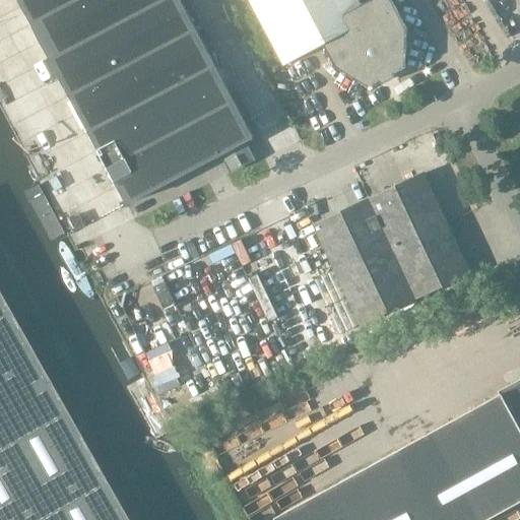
[(17,0),(49,60),(69,98),(196,30),(180,0),(17,0)]
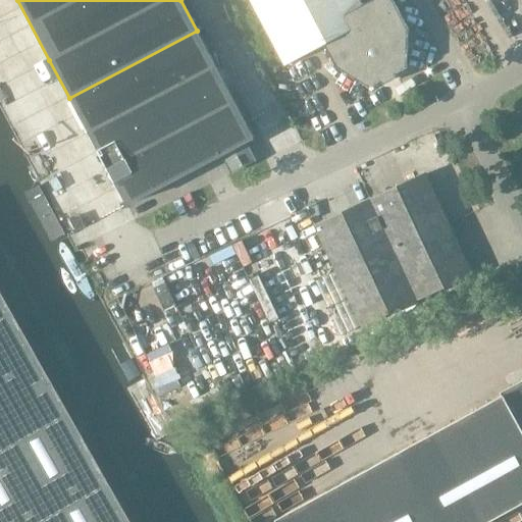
[(374,0),(363,6),(359,0),(250,0),(285,66),(324,46),(335,68),(369,90),(380,84),(384,86),(396,80),(396,75),(407,69),(409,30),(393,0),(374,0)]
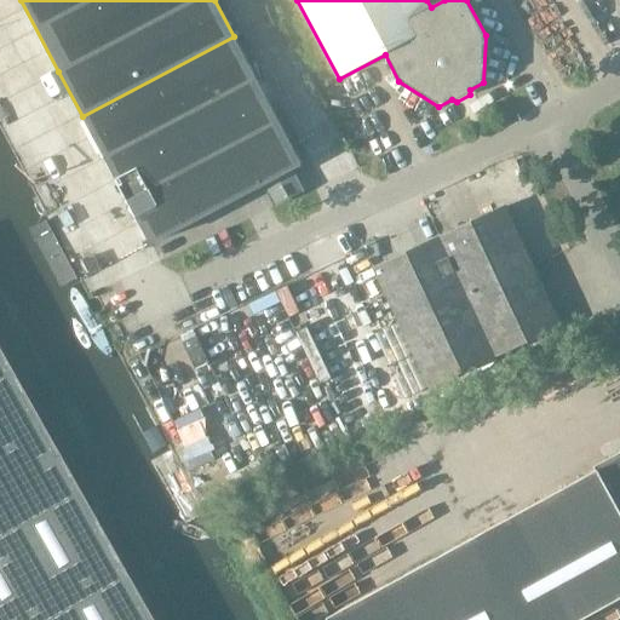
[(257,79),(234,36),(82,116),(105,159),(257,79)]
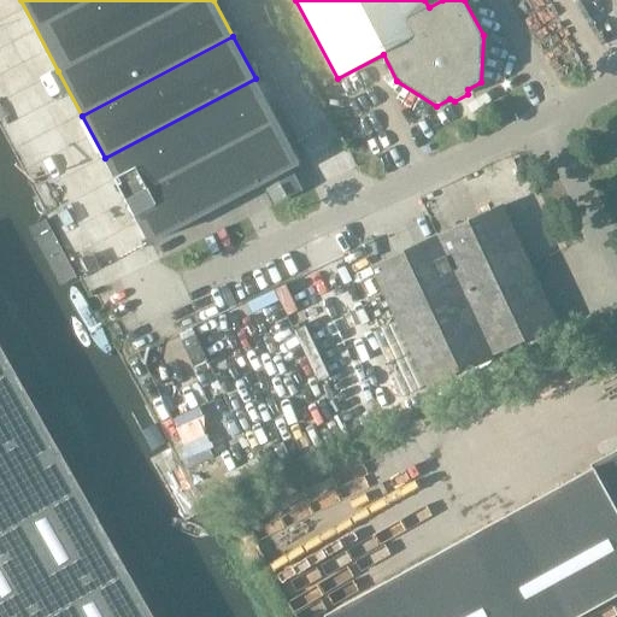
[(256,78),(105,158),(150,244),(300,164),(300,163),(256,78)]
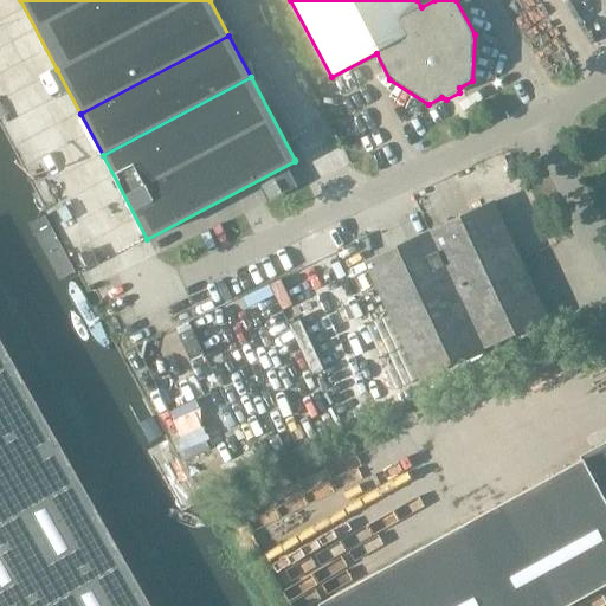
[(457,294),(522,263),(495,205),(430,236),(457,294)]
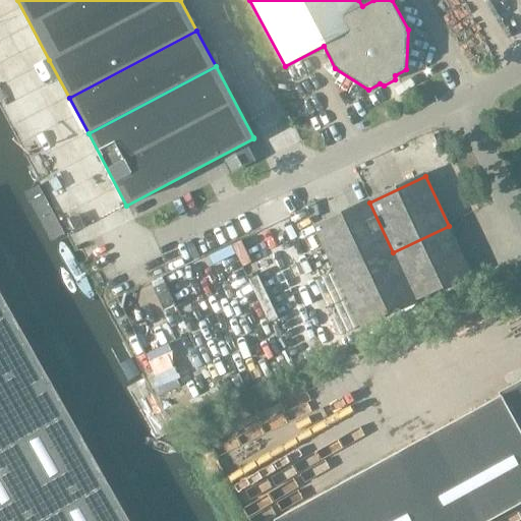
[(449,226),(393,252),(369,203),(315,228),(362,328),(472,276),(449,226)]
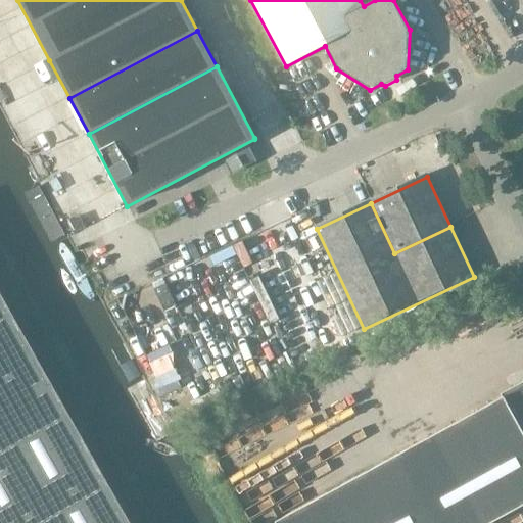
[(500,306),(512,300),(513,299),(507,288),(493,295),(500,306)]
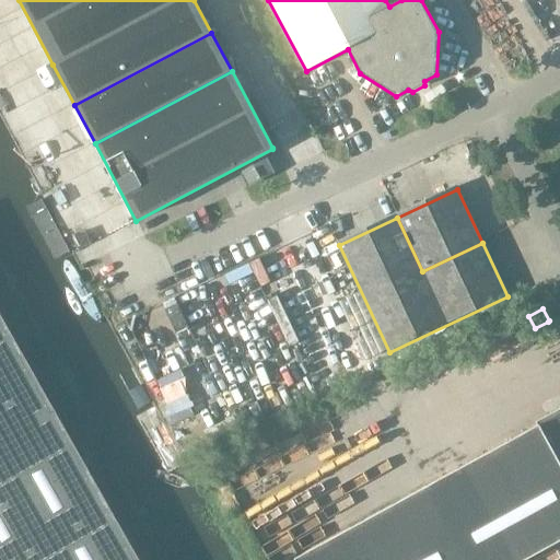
[(135,559),(0,321),(0,559),(135,559)]
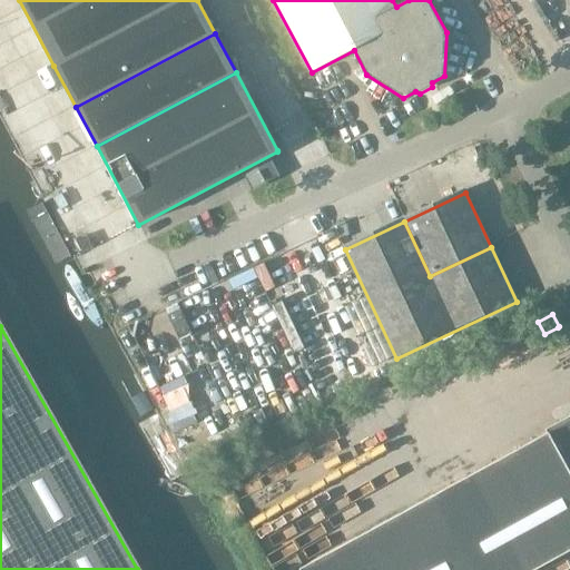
[(569,422),(302,569),(537,569),(569,552),(569,422)]
